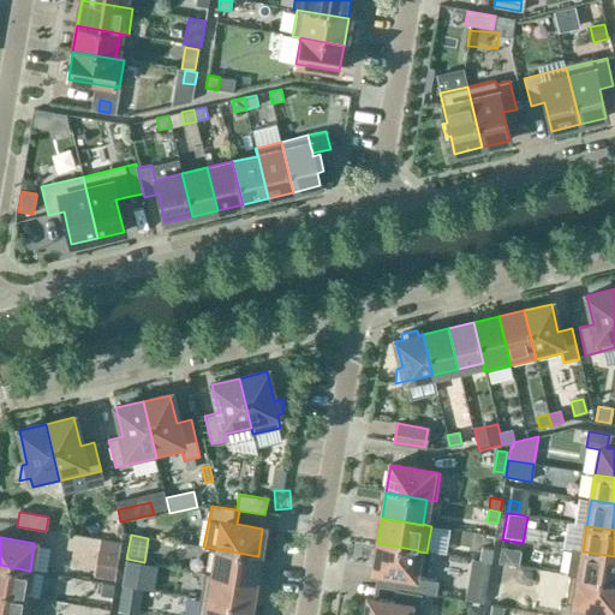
[(93,581),(102,583),(114,585),(119,553),(121,543),(100,539),(97,551),(93,581)]
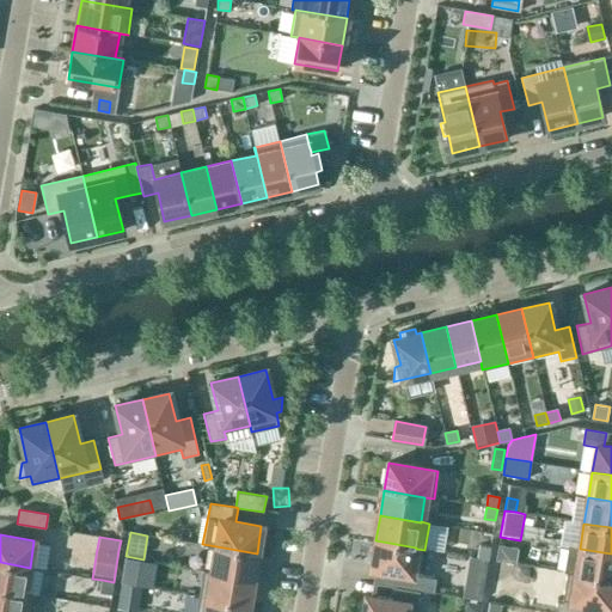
[(427,550),(424,550),(416,549),(416,548),(375,540),(371,568),(399,574),(411,575),(422,577),(427,550)]
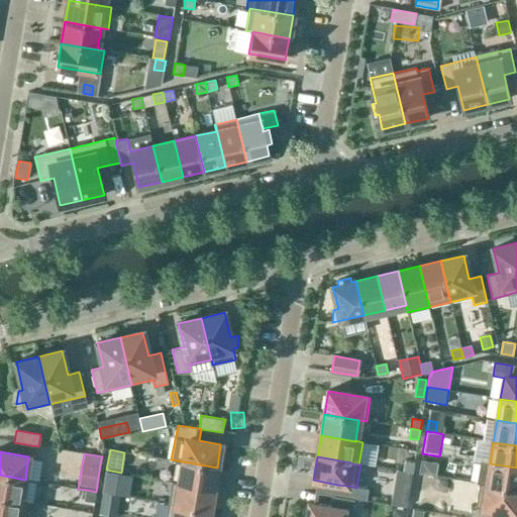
[(413,473),(414,462),(405,460),(403,472),(413,473)]
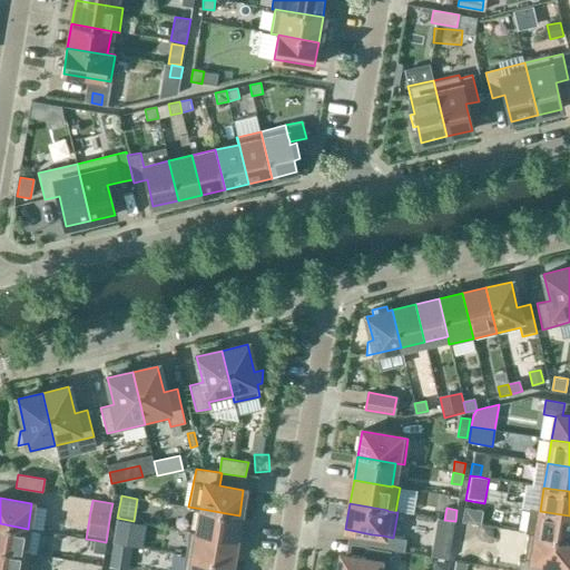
[(235,539),(239,516),(202,509),(197,532),(197,533),(235,539)]
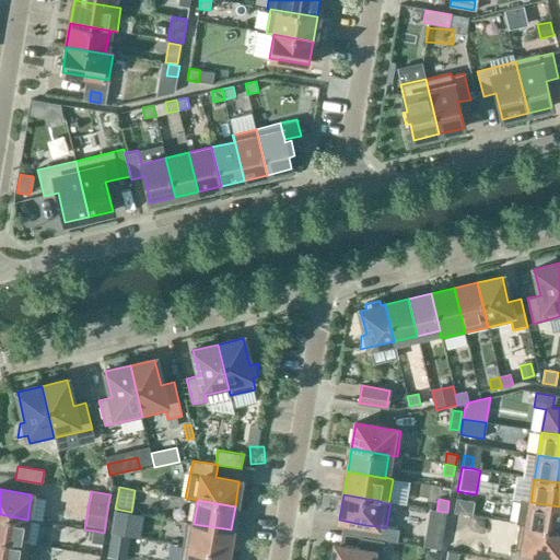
[(456,500),(454,513),(473,516),(475,502),(456,500)]
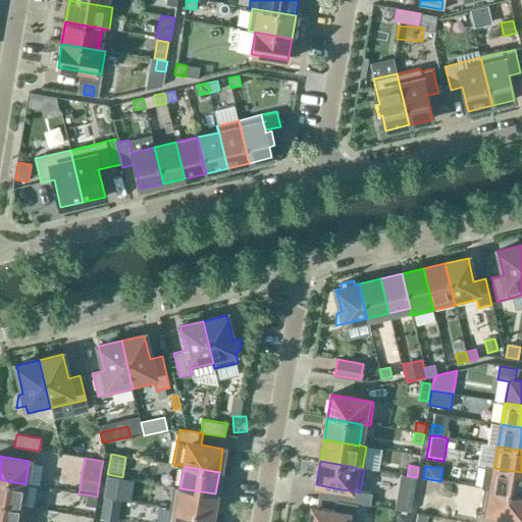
[(490,489),(521,494),(521,472),(494,468),(484,466),(480,487),(483,487),(490,489)]
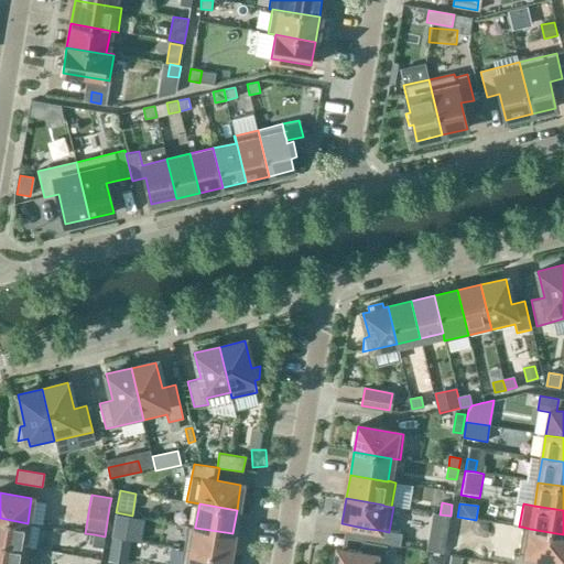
[(434,517),(432,532),(447,534),(449,519),(434,517)]
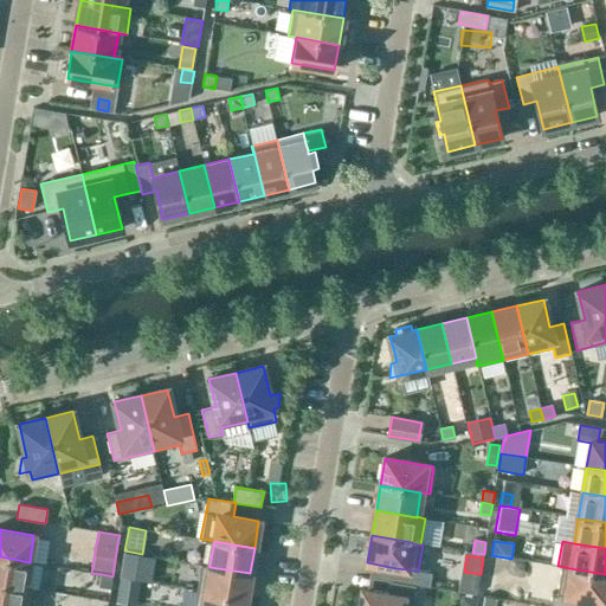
[(30,562),(0,556),(0,582),(33,590),(33,588),(25,587),(30,562)]
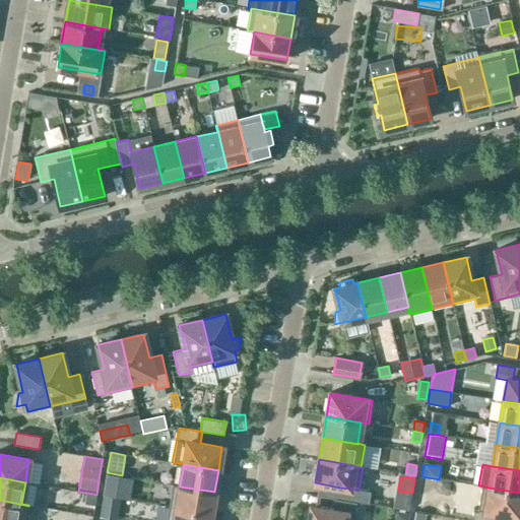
[(113,497),(115,481),(106,479),(104,495),(113,497)]
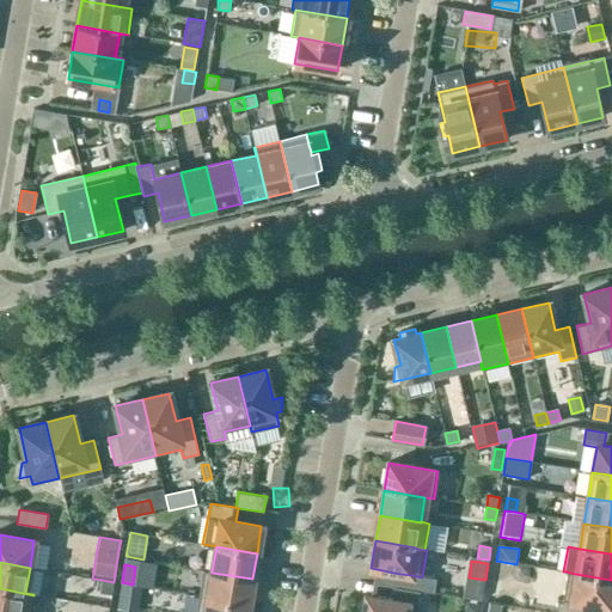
[(212,573),(212,571),(203,570),(199,597),(248,605),(252,579),(212,573)]
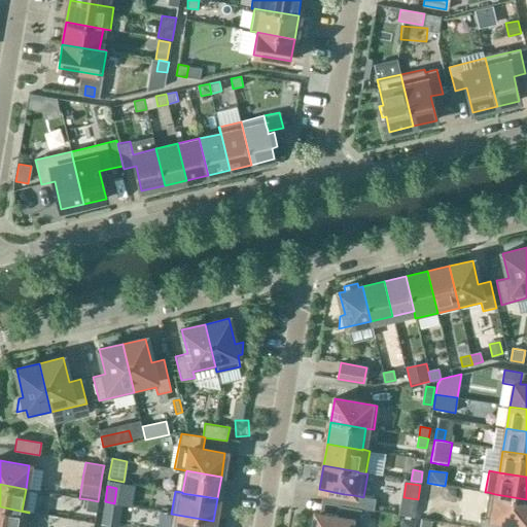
[(526,499),(495,494),(488,492),(484,516),(480,515),(478,526),(503,526),(504,520),(526,524),(526,520),(526,499)]
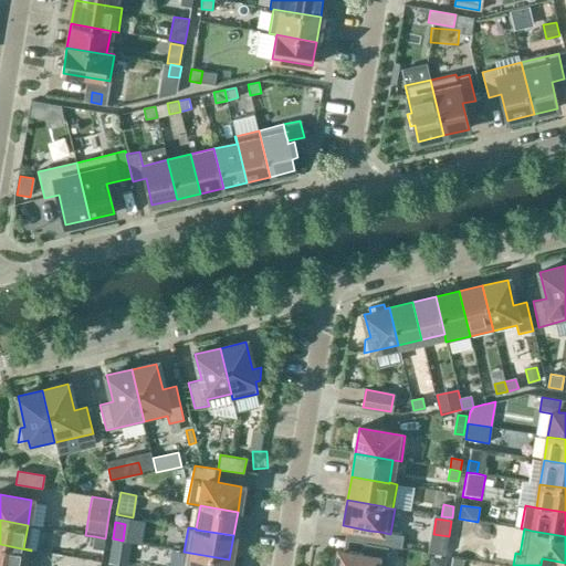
[(369,531),(368,541),(400,546),(402,535),(390,534),(380,532),(369,531)]
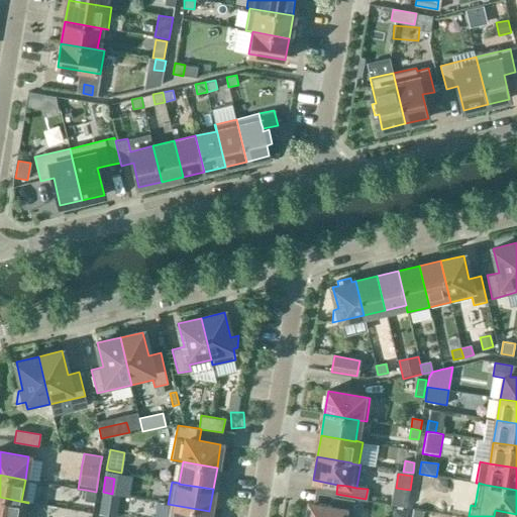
[(96,492),(86,490),(84,501),(94,503),(96,492)]
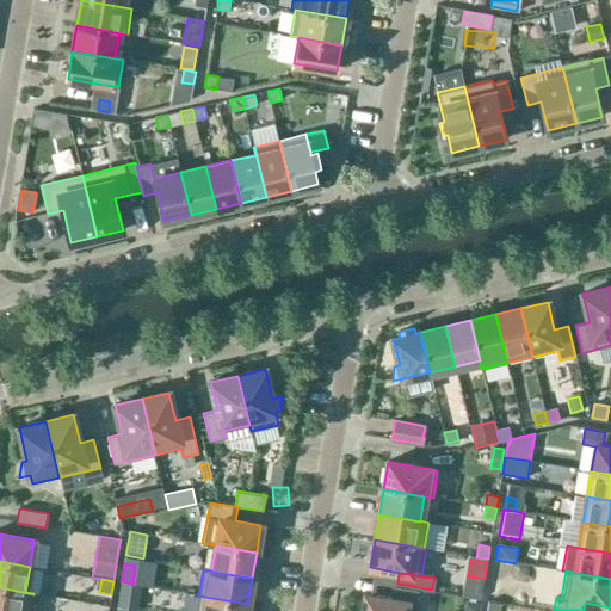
[(128,608),(133,584),(122,581),(117,606),(128,608)]
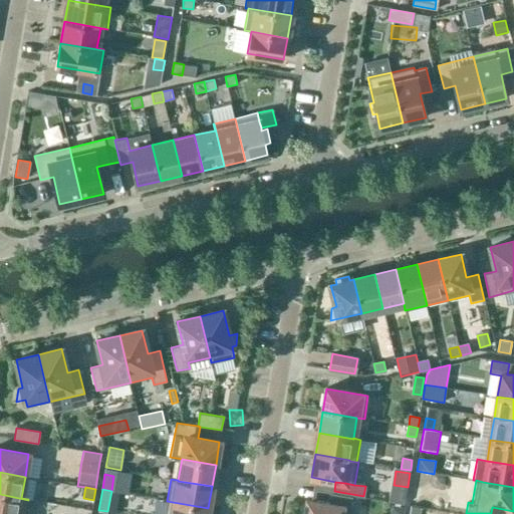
[(25,513),(28,500),(0,494),(0,513),(25,513)]
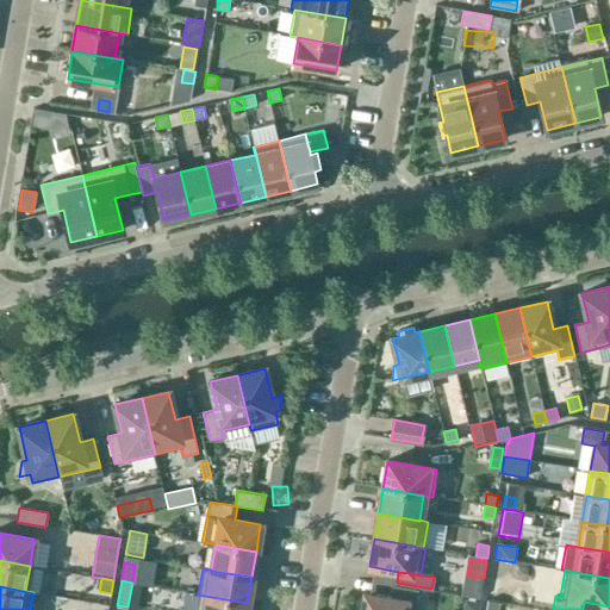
[(246,609),(247,603),(198,595),(195,609),(246,609)]
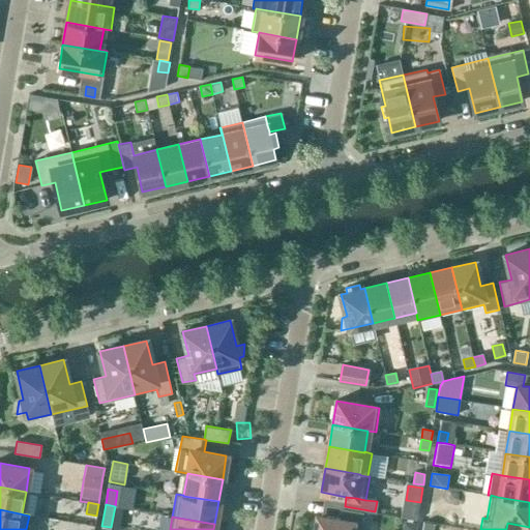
[(358,529),(359,524),(317,517),(315,529),(358,529)]
